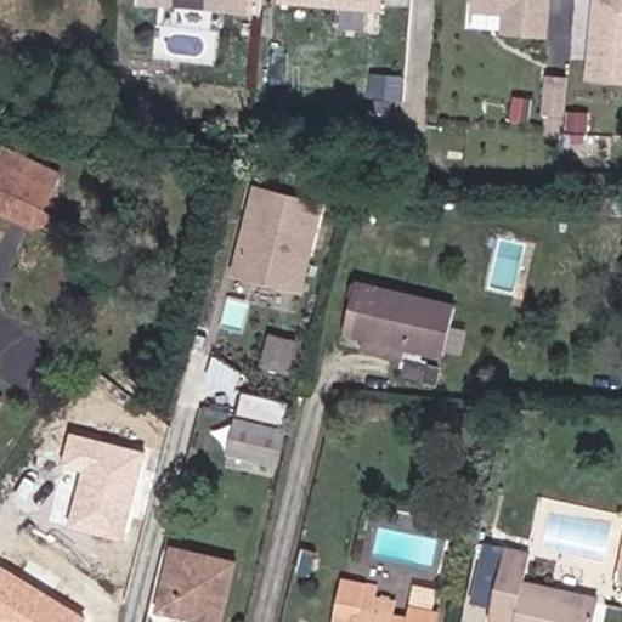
[(550,0),(475,0),(475,10),(507,12),(505,32),(548,35),(550,0)]
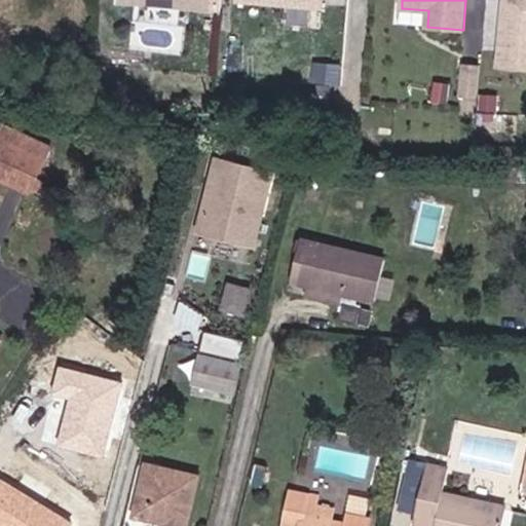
[(525,0),(505,0),(499,67),(525,69),(525,0)]
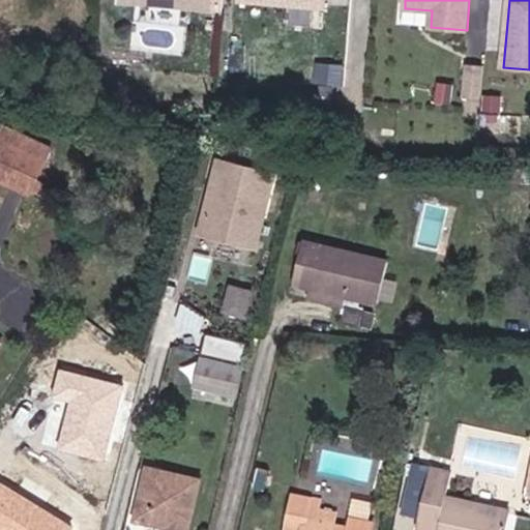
[(481,98),(484,65),(466,64),(463,97),(481,98)]
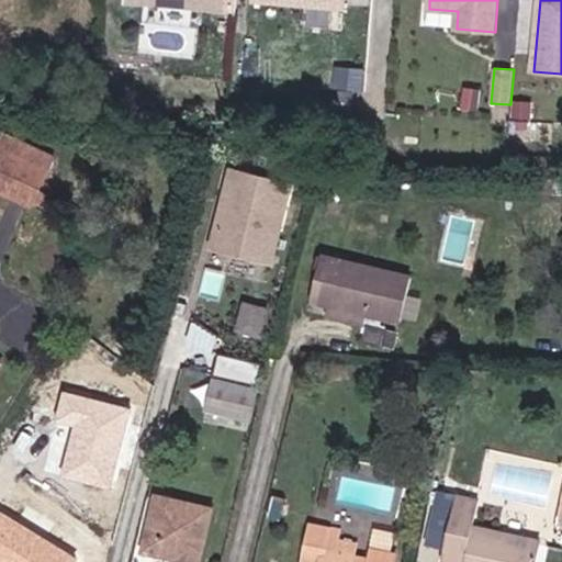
[(48,171),(0,146),(0,189),(31,205),(48,171)]
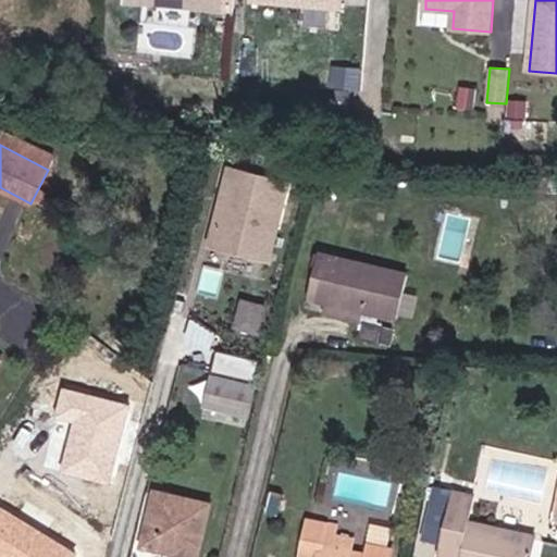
[(288,181),(226,166),(208,249),(271,262),(288,181)]
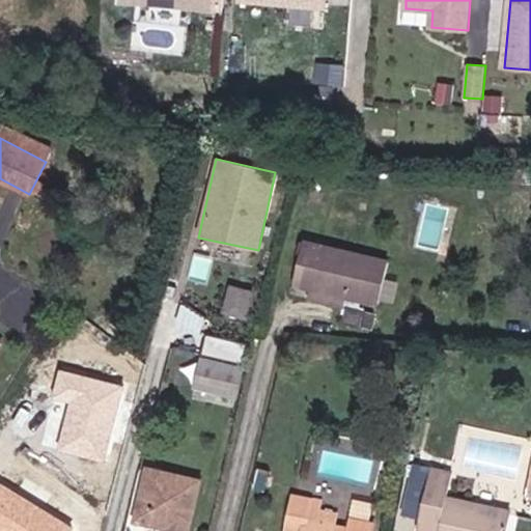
[(312,291),(348,300),(379,307),(389,262),(307,242),(296,287),(312,291)]
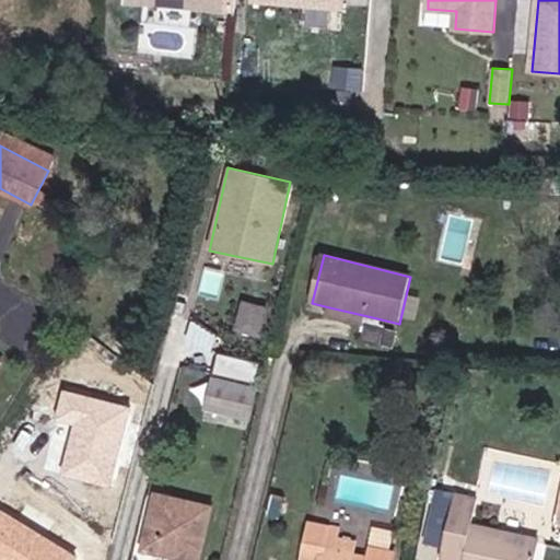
[(270,307),(242,301),(234,333),(263,338),(270,307)]
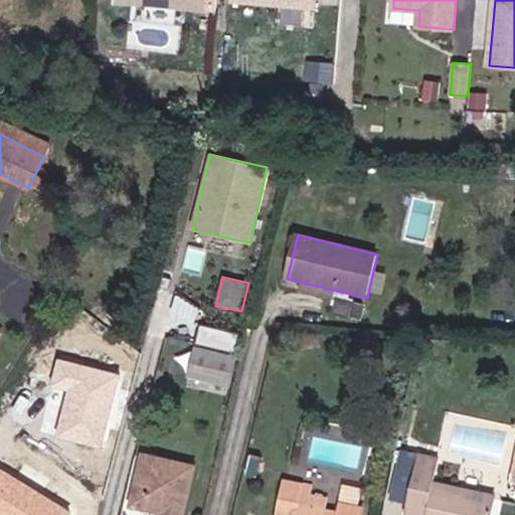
[(336,302),(338,291),(303,283),(301,293),(336,302)]
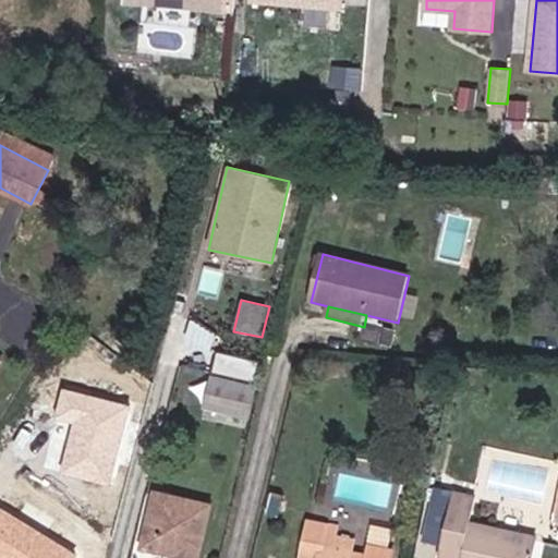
[(216,354),(211,373),(253,381),(256,364),(216,354)]
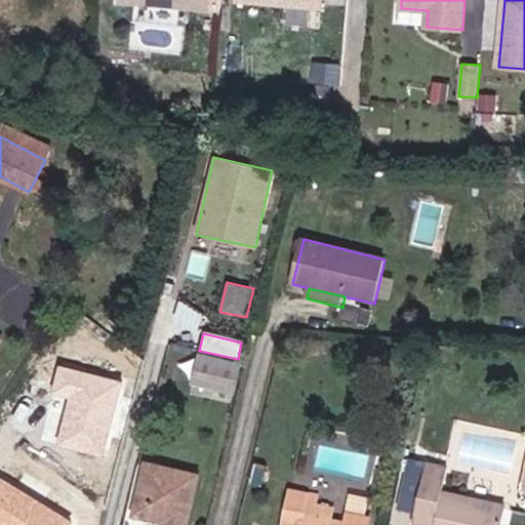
[(232,392),(238,365),(197,356),(191,385),(232,392)]
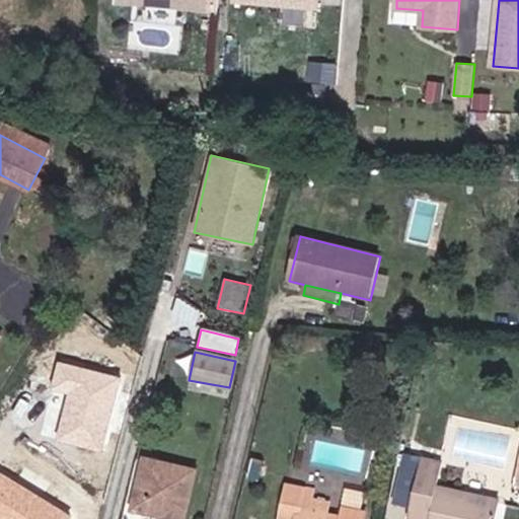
[(104,448),(120,378),(56,364),(50,390),(65,393),(55,437),(104,448)]
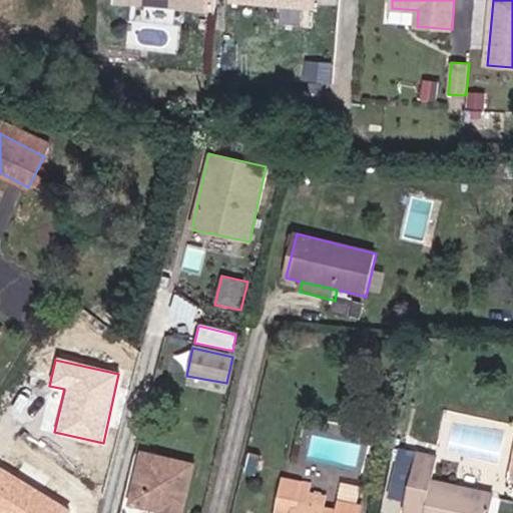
[(179,512),(180,512),(193,466),(143,453),(132,501),(161,509),(179,512)]
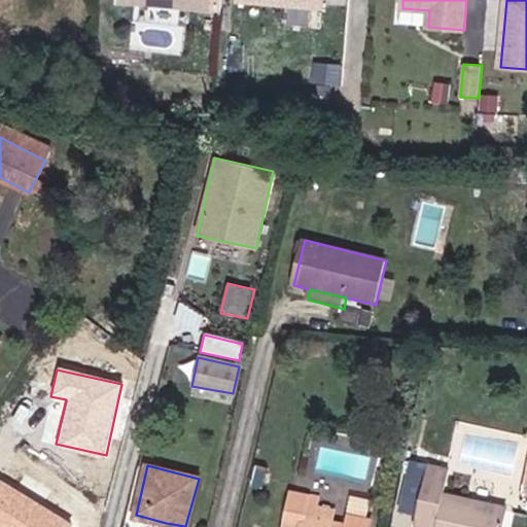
[(429,465),(415,526),(418,526),(503,526),(508,508),(444,493),(449,470),(429,465)]
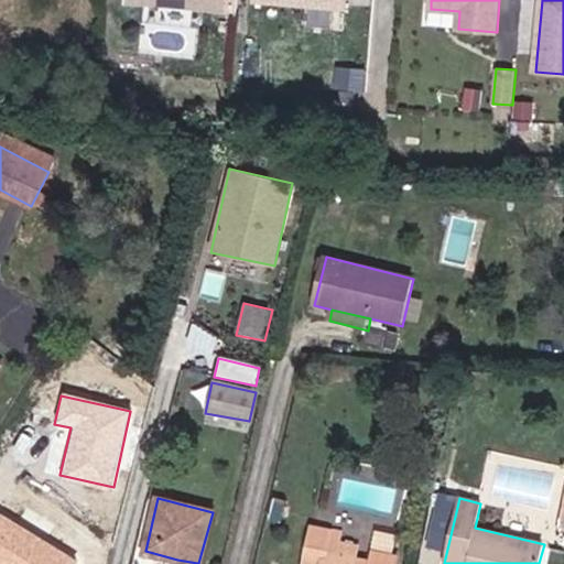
[(74,563),(75,563),(0,516),(0,563),(74,563)]
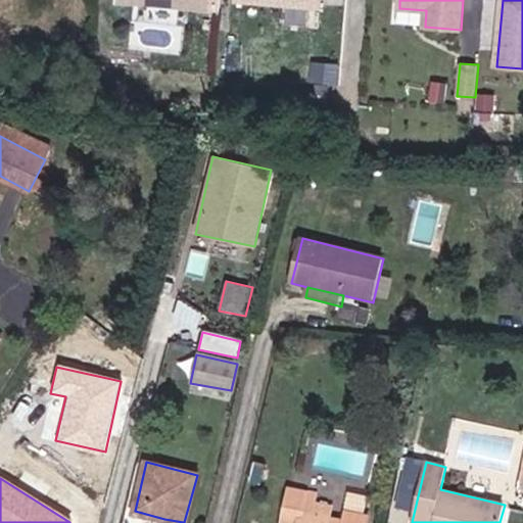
[(307,490),(290,488),(284,517),(300,519),(299,522),(366,522),(368,514),(315,503),(305,502),(306,492),(307,490)]
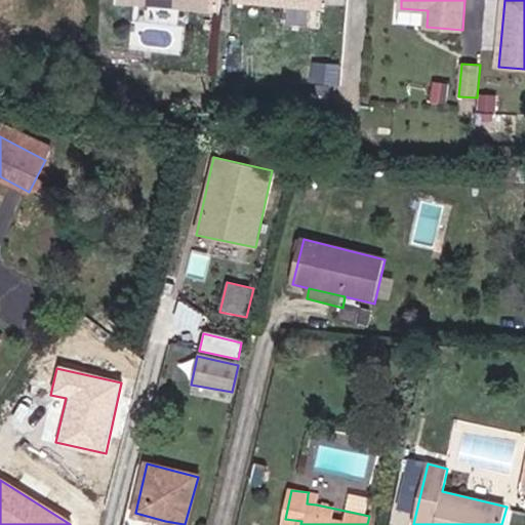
[(307,503),(316,505),(317,495),(308,494),(307,503)]
